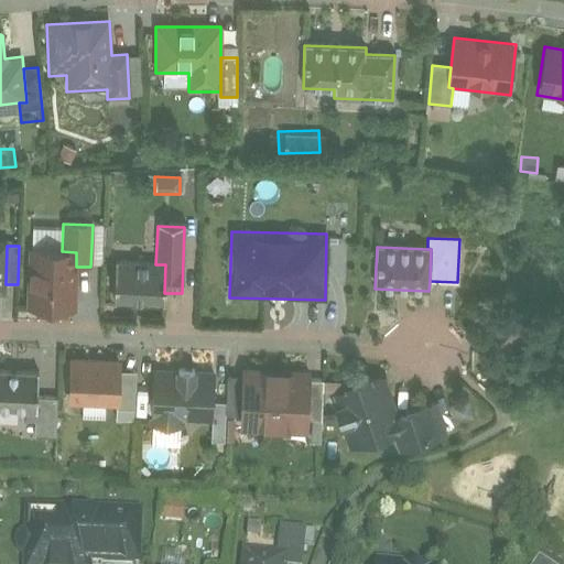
[(30,250),(28,311),(74,313),(76,267),(76,252),(62,251),(30,250)]
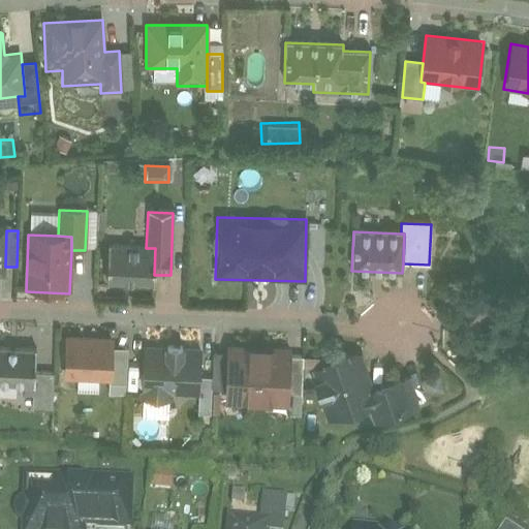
[(109,247),(107,285),(154,287),(154,275),(155,248),(146,248),(109,247)]
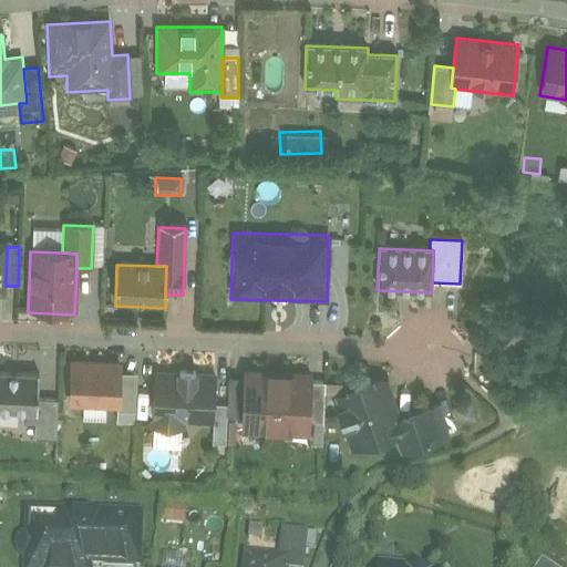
[(120,363),(69,362),(68,410),(115,412),(119,412),(120,374),(120,363)]
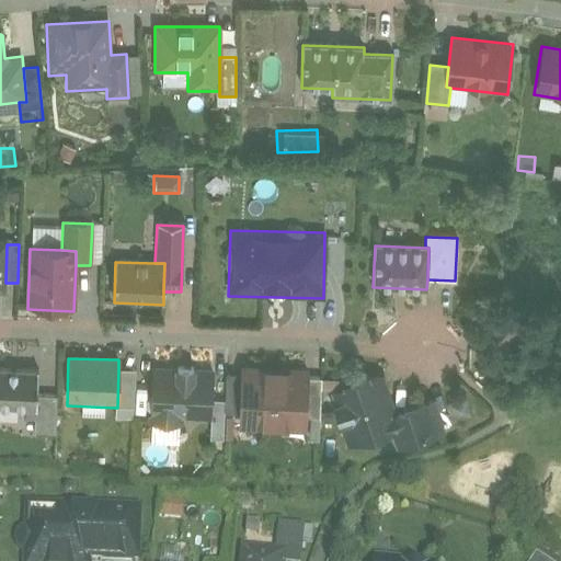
[(308,368),(241,366),(240,378),(239,416),(238,431),(305,433),(306,421),(307,378),(308,368)]
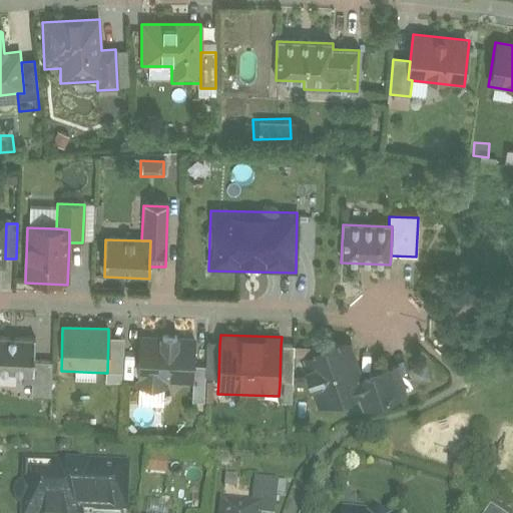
[(33,340),(0,339),(0,373),(32,374),(33,364),(33,340)]
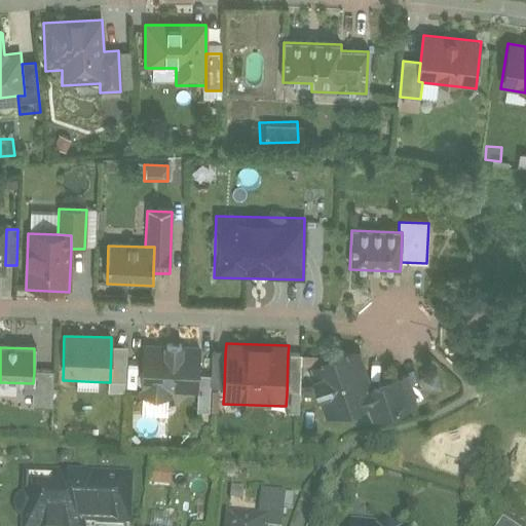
[(124,347),(111,347),(110,382),(107,382),(107,392),(123,393),(124,347)]
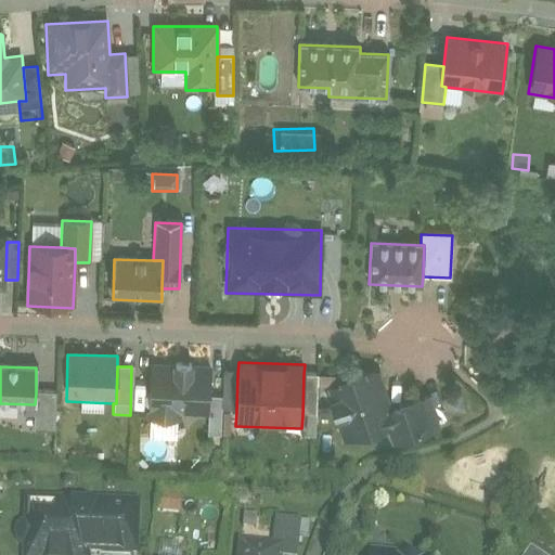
[(147,415),(208,418),(209,400),(210,370),(150,368),(147,415)]
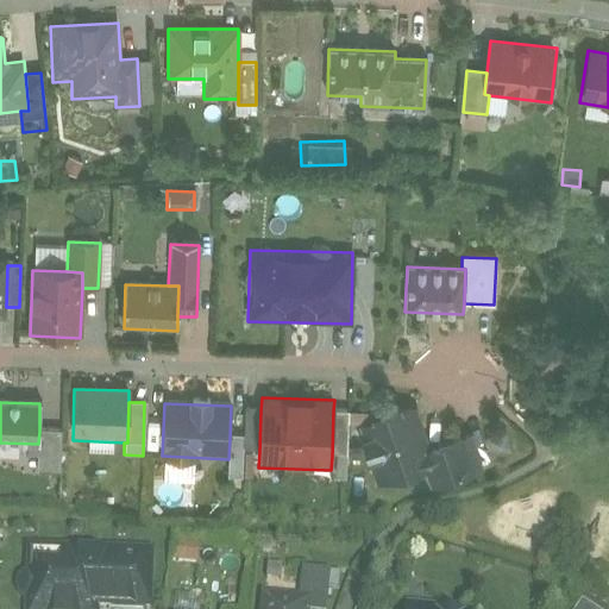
[(372,422),(359,426),(377,485),(425,471),(434,469),(428,449),(416,408),(403,413),(402,407),(371,416),(372,422)]
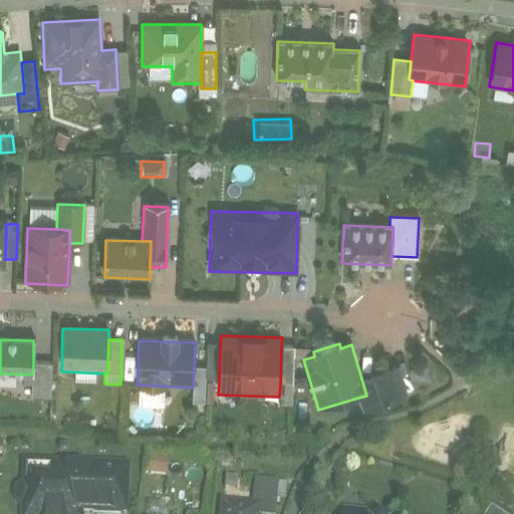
[(206,381),(219,381),(220,346),(207,346),(206,370),(206,381)]
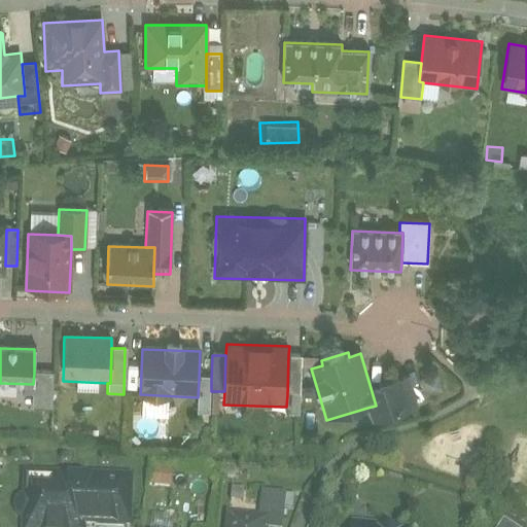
[(301,356),(288,355),(287,395),(300,395),(301,356)]
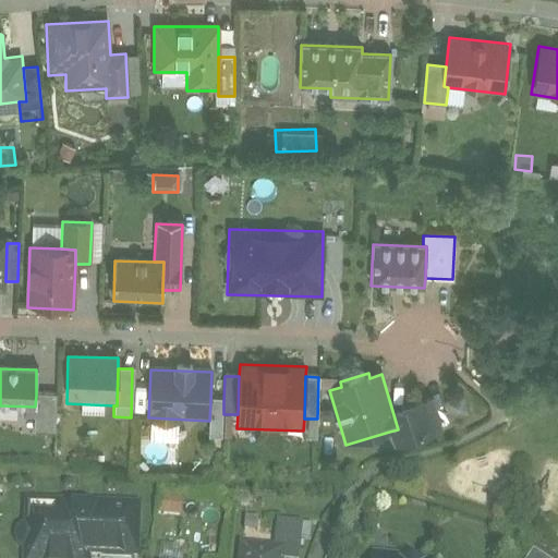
[(56,396),(36,396),(35,407),(35,436),(55,436),(56,396)]
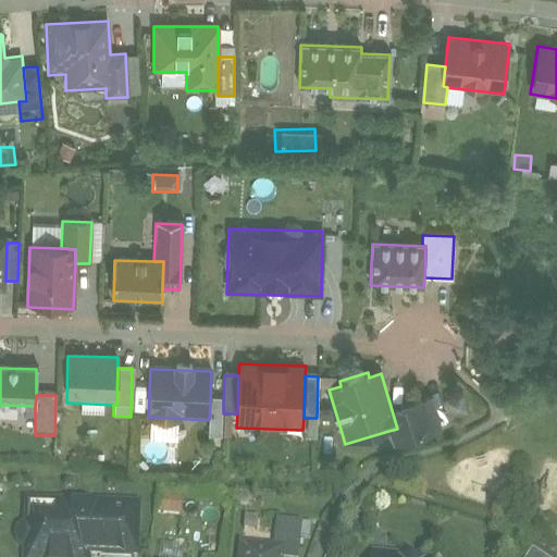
[(461,397),(443,404),(449,421),(468,413),(461,397)]
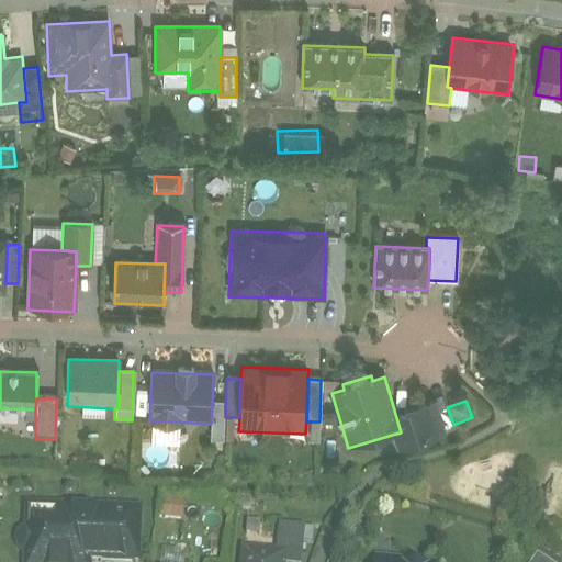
[(434,402),(395,414),(401,433),(392,435),(396,450),(444,436),(434,402)]
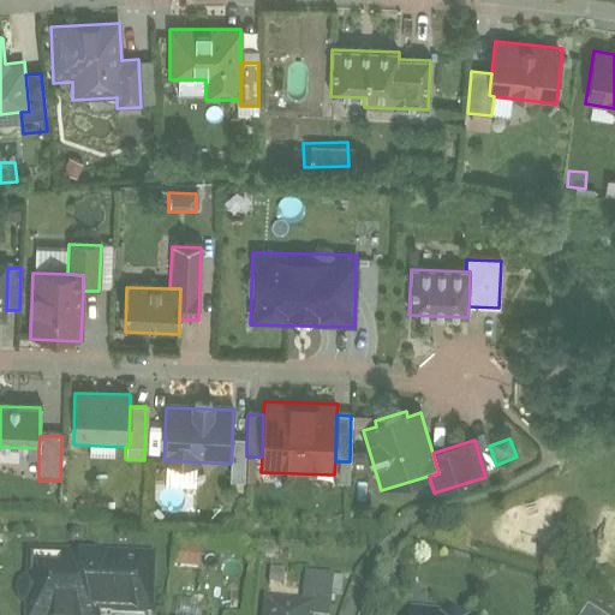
[(246,457),(246,443),(232,443),(231,464),(230,501),(244,501),(246,457)]
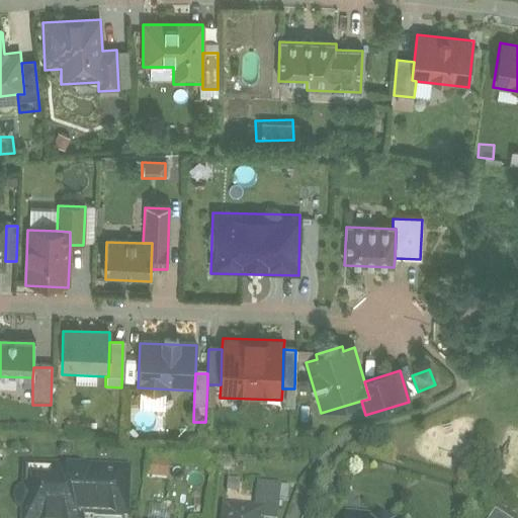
[(62,432),(53,429),(49,439),(58,443),(62,432)]
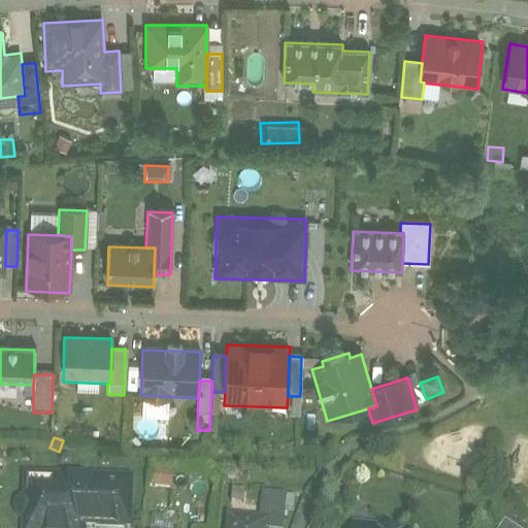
[(233,468),(221,467),(220,480),(232,481),(233,468)]
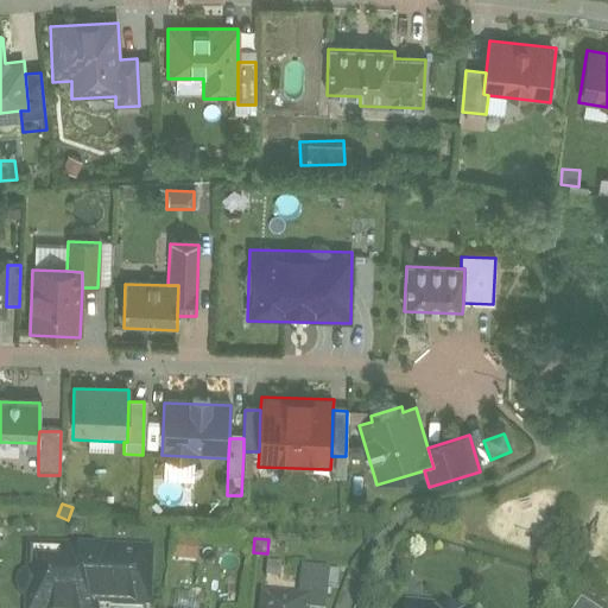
[(63,575),(20,575),(19,607),(96,607),(100,607),(149,607),(151,550),(63,549),(63,575)]
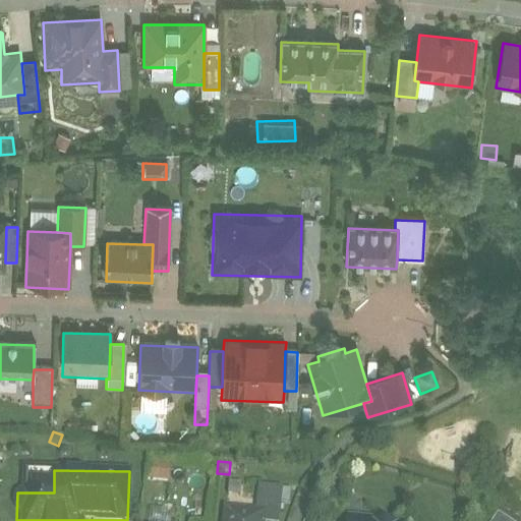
[(201,470),(186,471),(187,485),(203,484),(201,470)]
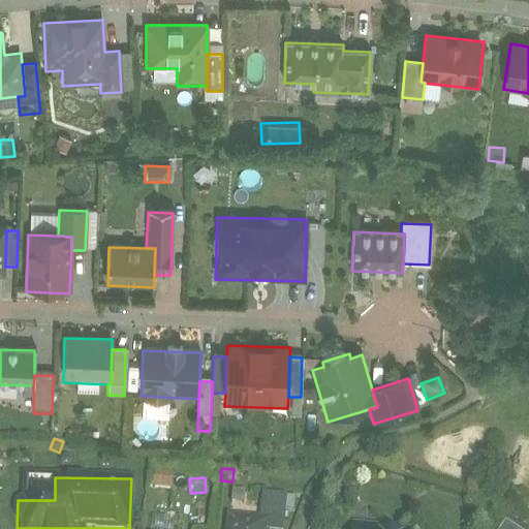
[(268,526),(267,528),(280,528),(283,503),(260,501),(257,525),(268,526)]
